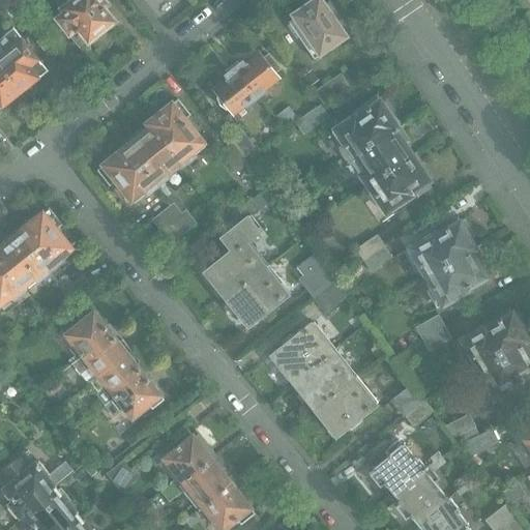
[(113,22),(105,10),(102,7),(107,4),(108,5),(109,4),(105,0),(60,0),(57,3),(63,10),(55,17),(58,21),(60,27),(66,31),(69,35),(72,32),(84,46),(87,42),(91,40),(92,40),(93,39),(96,39),(99,37),(102,34),(104,31),(105,30),(105,29),(108,27),(108,26),(113,22)]
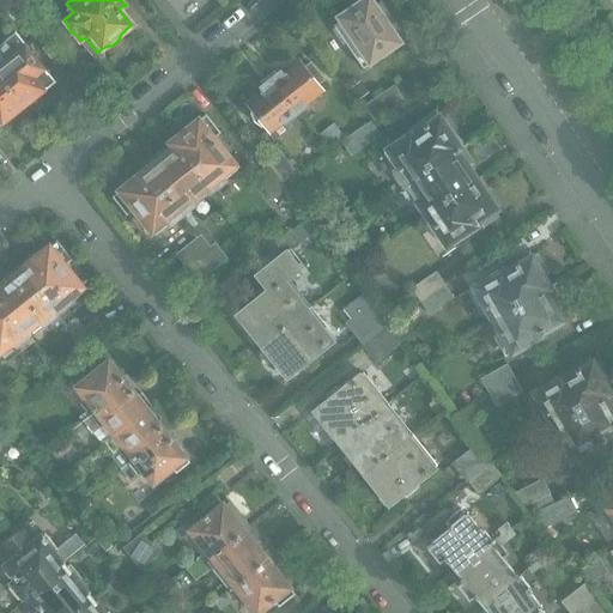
[(394,32),(399,29),(381,2),(375,6),(370,0),(362,0),(357,4),(354,0),(349,0),(344,4),(349,10),(337,18),(339,22),(334,26),(363,68),(400,43),(394,32)]
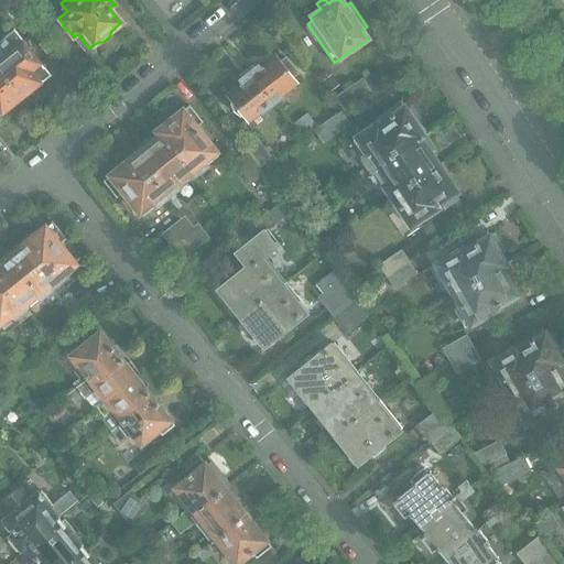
[(0,73),(21,99),(42,83),(43,83),(51,76),(44,68),(22,41),(0,57),(0,73)]
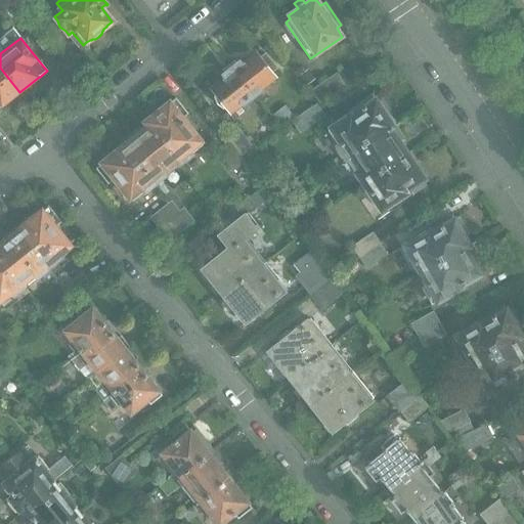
[(239,60),(230,68),(255,97),(256,97),(262,92),(260,89),(274,78),(270,74),(276,69),(265,54),(259,59),(256,54),(243,64),(239,60)]
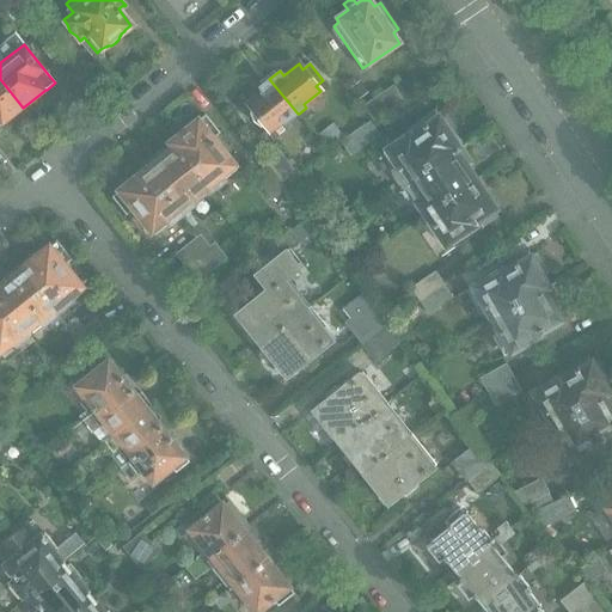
[(0,126),(23,108),(0,79),(0,126)]
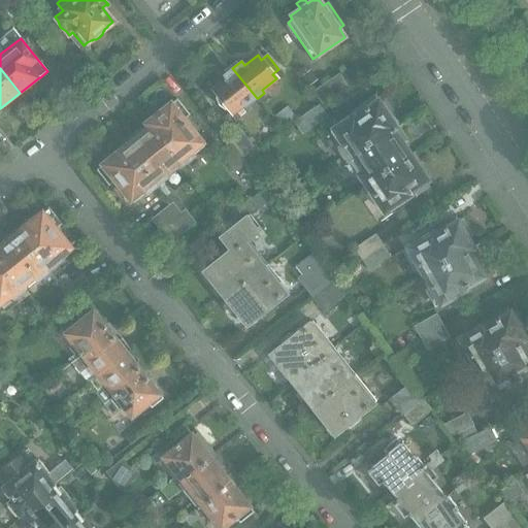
[(227,79),(213,90),(231,111),(229,113),(236,122),(251,110),(248,106),(257,98),(232,68),(229,71),(223,75),(227,79)]
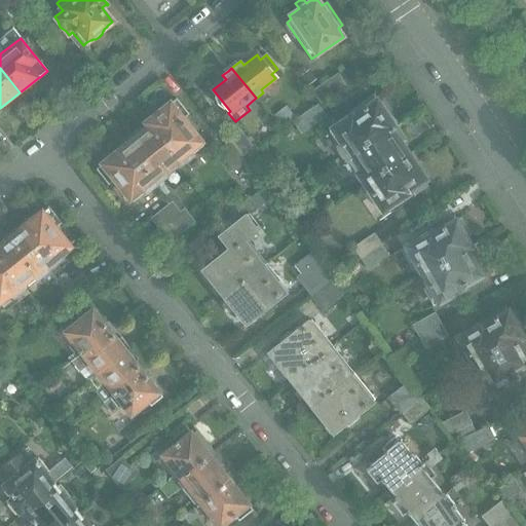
[(308,70),(300,76),(307,86),(316,79),(308,70)]
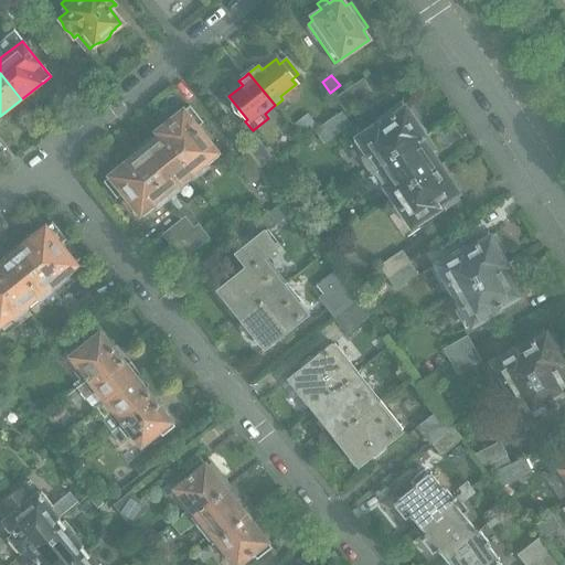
[(349,107),(372,92),(363,80),(334,98),(344,110),(349,107)]
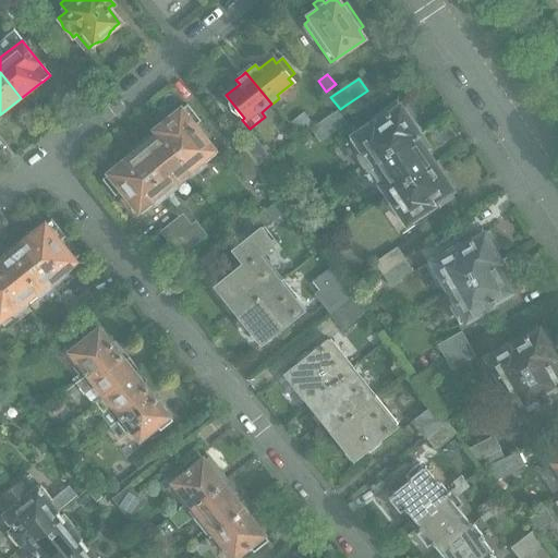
[(368,168),(417,134),(410,123),(415,120),(405,105),(400,108),(396,102),(372,119),(374,122),(349,140),(368,168)]
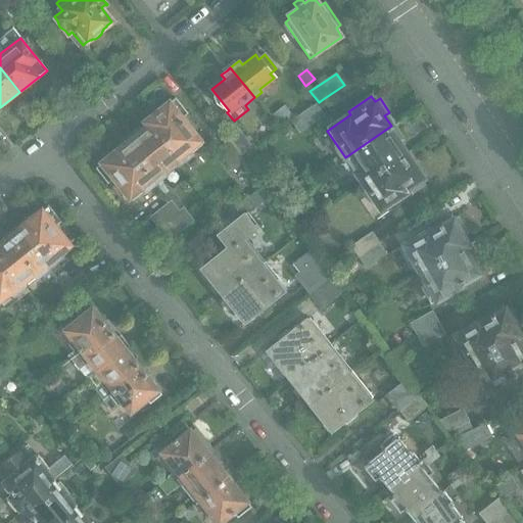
[(202,146),(184,123),(181,119),(187,113),(175,99),(153,116),(156,120),(149,125),(179,164),(202,146)]
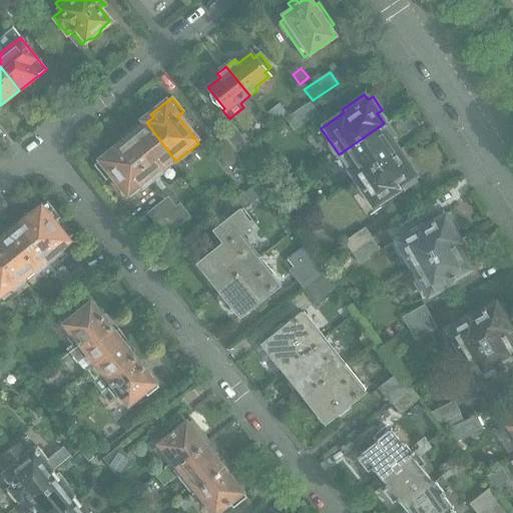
[(291,131),(315,115),(318,113),(310,102),(284,120),(291,131)]
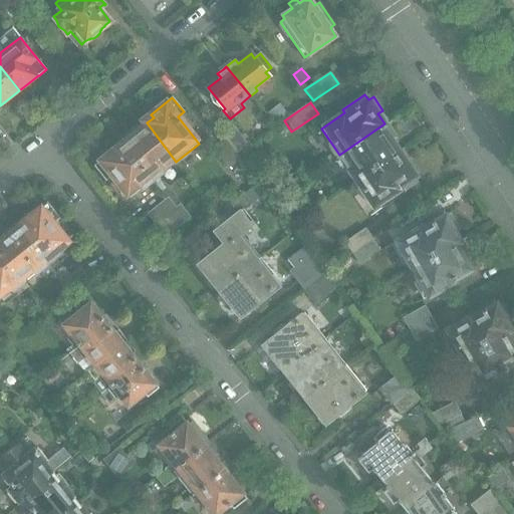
[(288,115),(279,103),(267,113),(276,124),(288,115)]
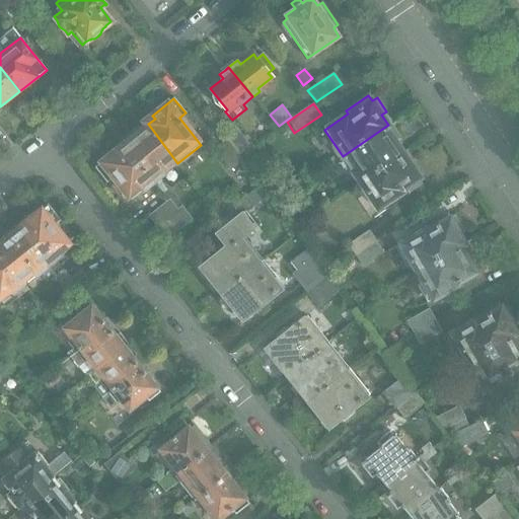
[(177,163),(148,124),(145,121),(128,135),(130,138),(123,144),(153,182),(168,202),(174,209),(178,205),(158,178),(177,163)]
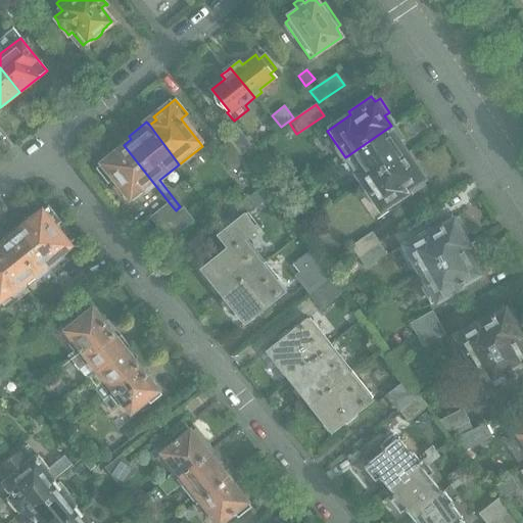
[(363,183),(406,154),(398,143),(403,140),(394,127),(392,128),(391,126),(345,157),(363,183)]
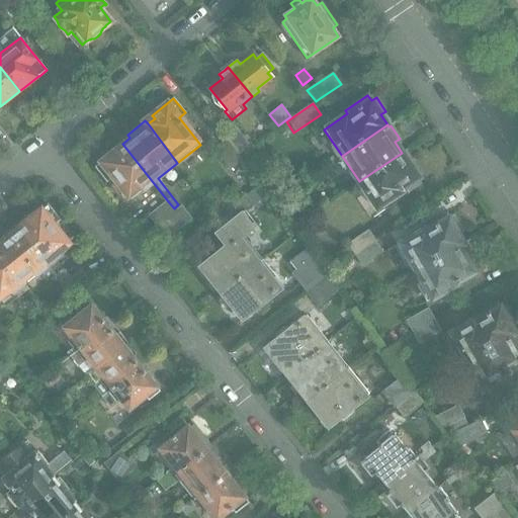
[(250,147),(234,127),(226,135),(242,154),(250,147)]
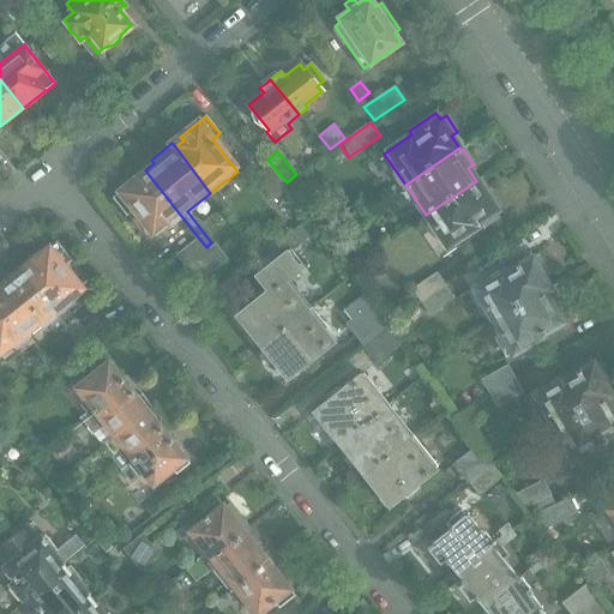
[(287,191),(268,167),(256,176),(275,200),(287,191)]
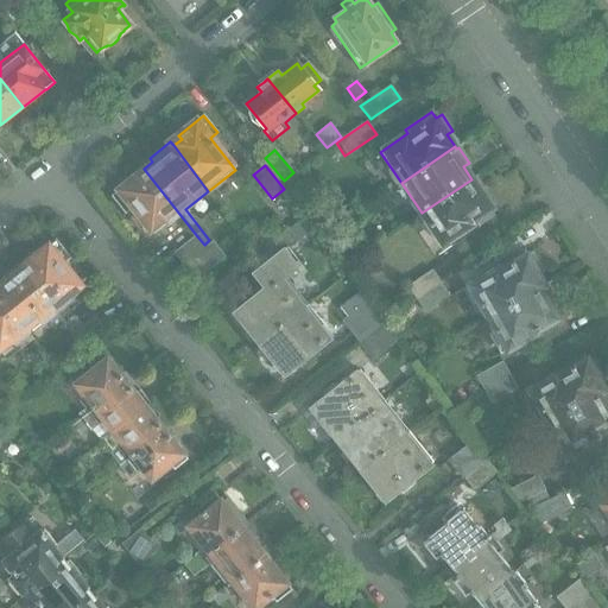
[(179,214),(144,169),(134,176),(132,172),(119,182),(122,187),(111,197),(125,216),(133,210),(153,235),(179,214)]
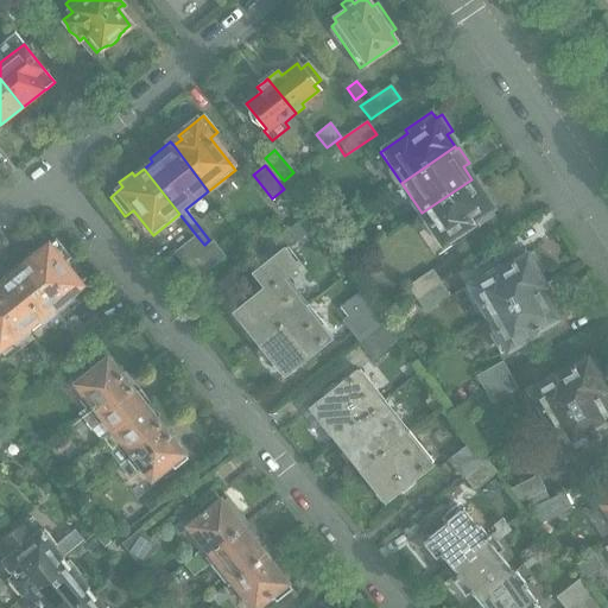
[(492,216),(488,210),(492,208),(472,179),(422,213),(443,244),(474,223),(476,227),(492,216)]
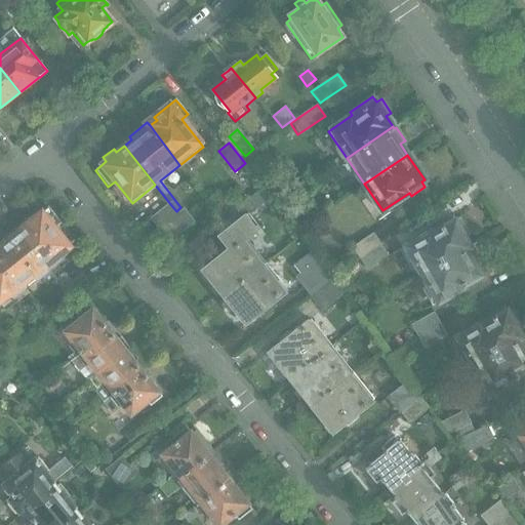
[(331,168),(338,163),(336,159),(328,164),(331,168)]
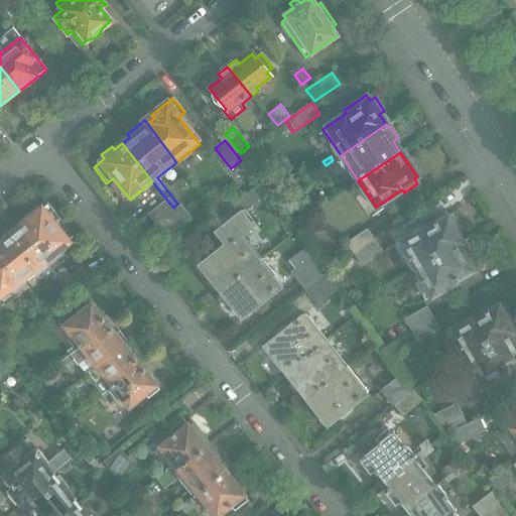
[(260,259),(240,234),(253,223),(242,211),(249,205),(251,207),(258,201),(250,192),(244,198),(243,197),(225,211),(232,219),(216,232),(226,244),(203,263),(212,275),(209,277),(220,291),(260,259)]
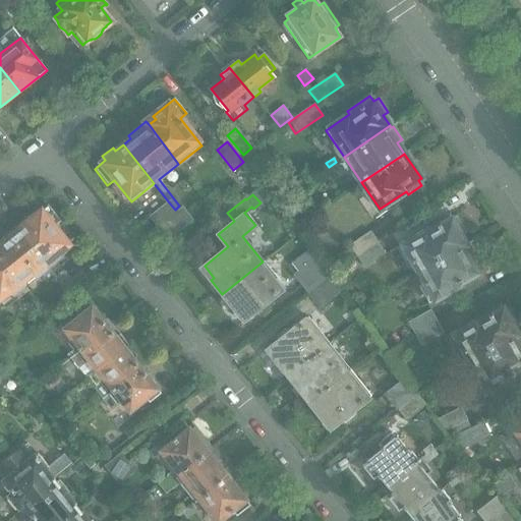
[(296,207),(288,195),(279,204),(287,214),(296,207)]
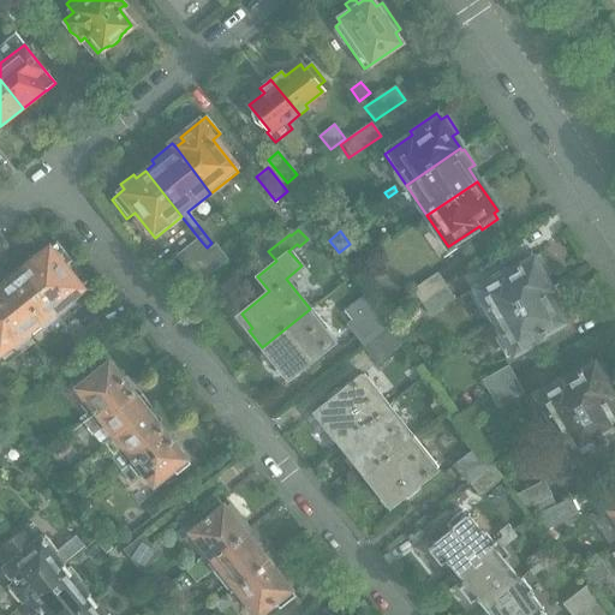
[(199,239),(178,256),(187,268),(209,251),(207,248),(199,239)]
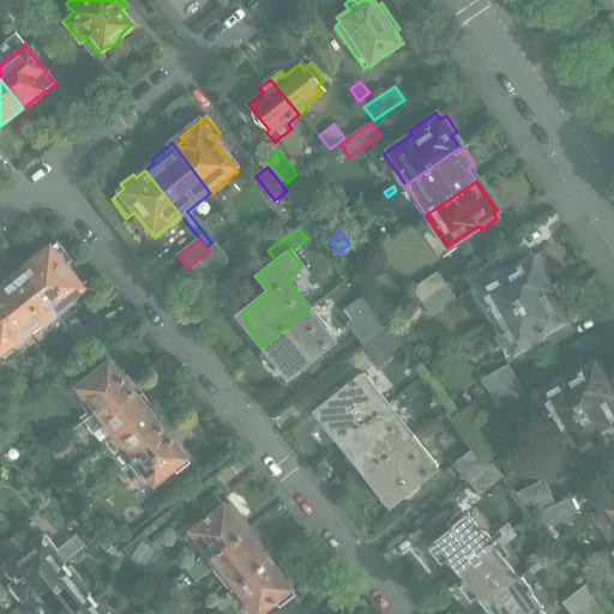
[(80,288),(62,266),(71,260),(56,242),(44,252),(41,247),(28,258),(31,263),(23,270),(56,315),(71,304),(67,299),(80,288)]
